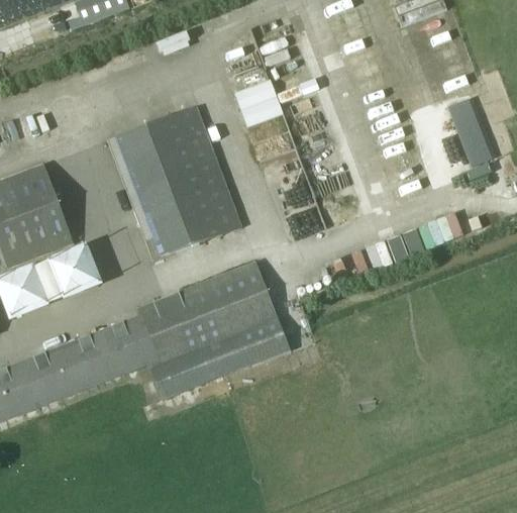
[(84,25),(130,7),(127,0),(101,0),(78,9),(80,15),(68,20),(72,28),(84,24),(84,25)]
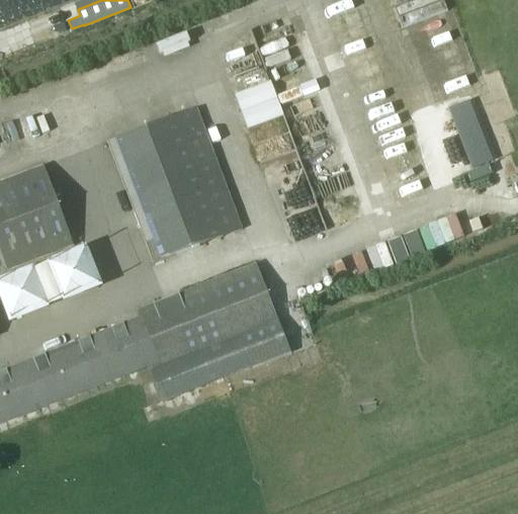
[(489,159),(465,99),(450,105),(472,165),(489,159)]
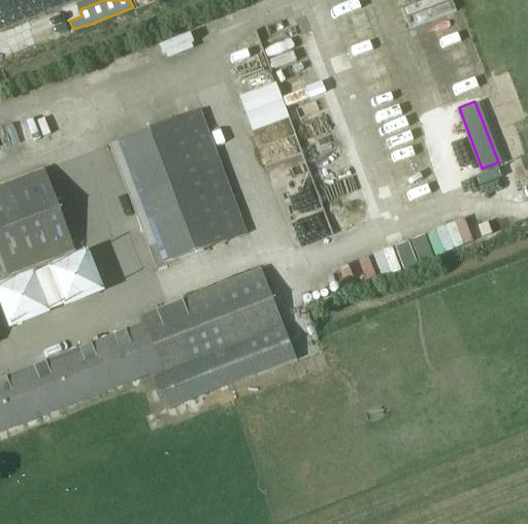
[(157,264),(248,230),(201,108),(111,142),(157,264)]
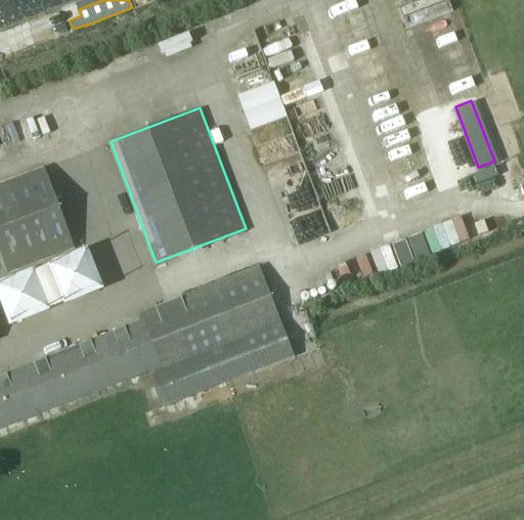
[(0,273),(74,246),(43,166),(0,182),(0,273)]
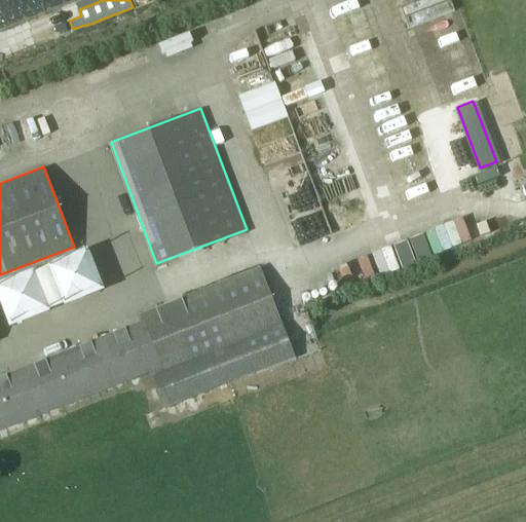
[(104,288),(98,271),(88,248),(48,264),(49,267),(37,272),(36,268),(0,283),(0,295),(10,324),(50,309),(49,305),(63,299),(64,303),(104,288)]
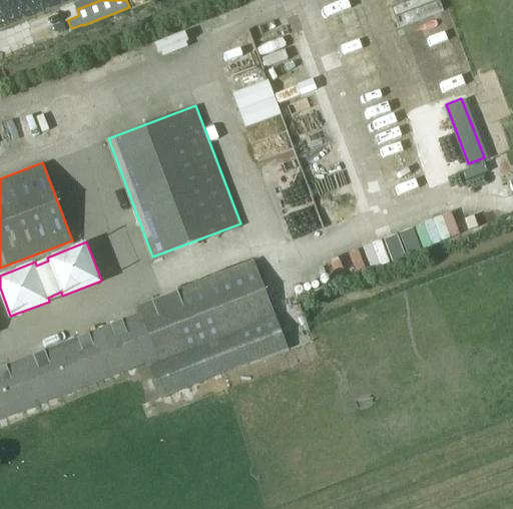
[(161,395),(288,346),(253,259),(135,305),(138,313),(0,366),(0,416),(147,359),(161,395)]
